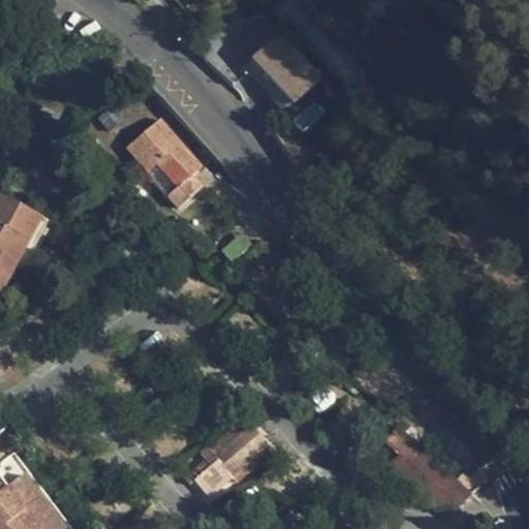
[(320,72),(268,7),(242,29),(254,43),(248,49),(289,98),(320,72)]
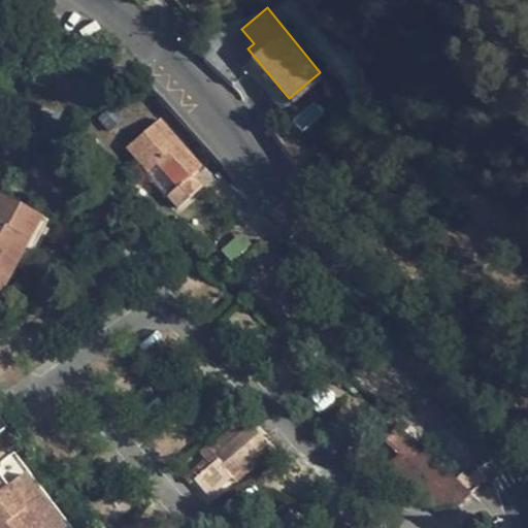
[(254,61),(246,67),(282,108),(289,102),(254,61)]
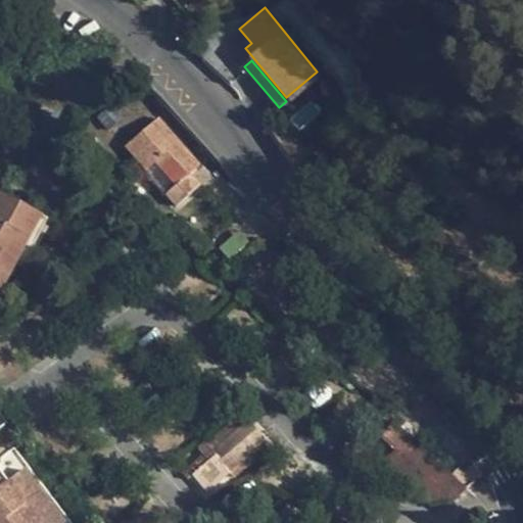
[(157,117),(125,146),(145,170),(154,162),(174,185),(171,188),(181,199),(203,180),(194,168),(199,164),(157,117)]
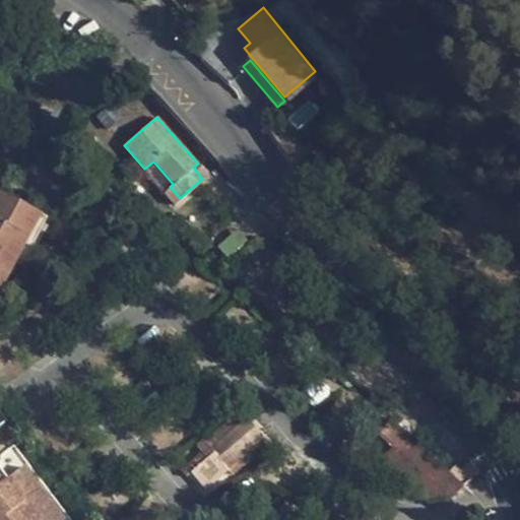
[(0,194),(0,285),(23,244),(29,248),(46,219),(0,194)]
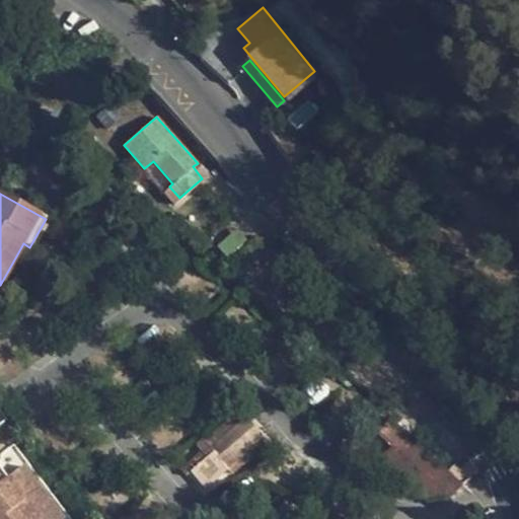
[(422,445),(389,416),(375,432),(390,445),(392,447),(396,448),(417,468),(406,480),(427,500),(448,497),(449,498),(461,484),(422,445)]
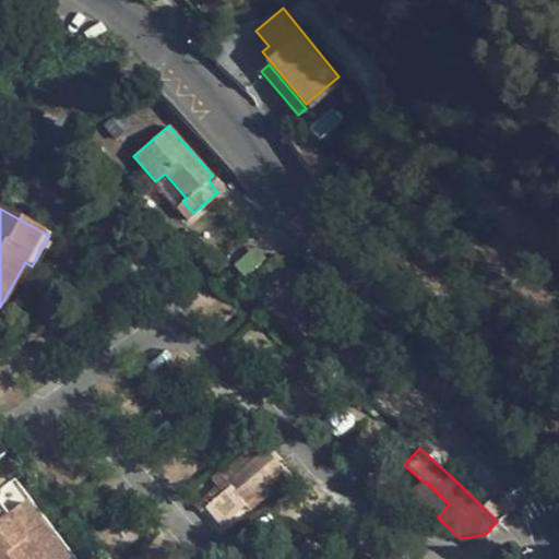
[(226,483),(230,488),(245,504),(248,508),(287,476),(264,450),(226,483)]
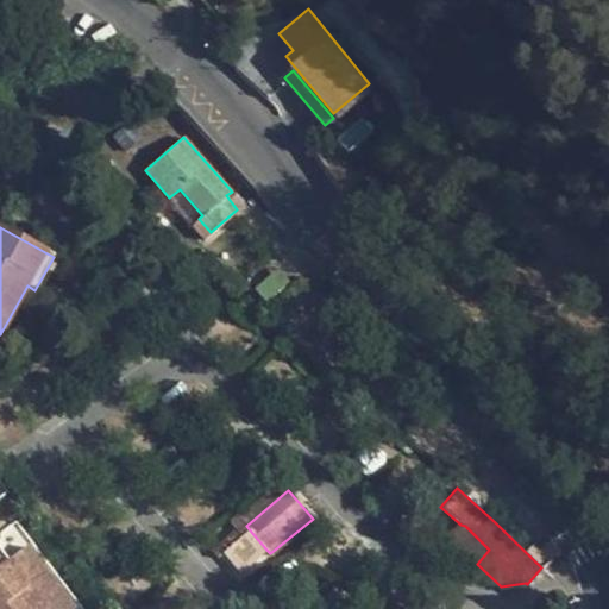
[(451,539),(477,564),(489,550),(465,526),(460,525),(458,522),(457,529),(452,534),(454,537),(451,539)]
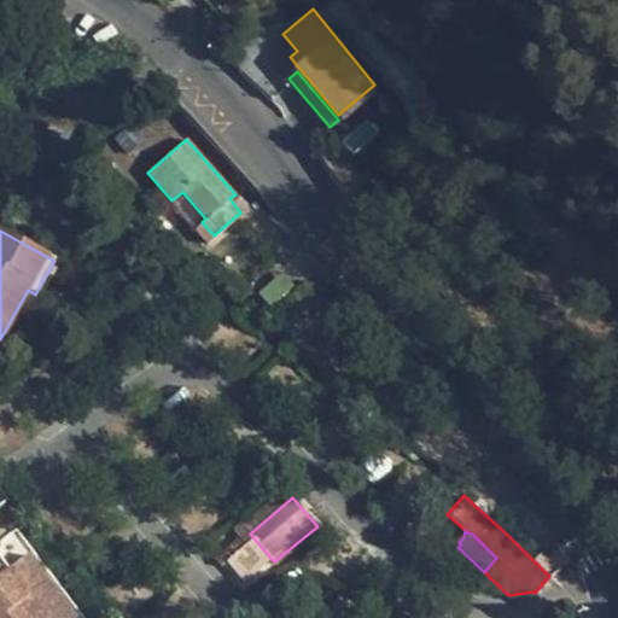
[(242,581),(270,558),(255,540),(226,563),(242,581)]
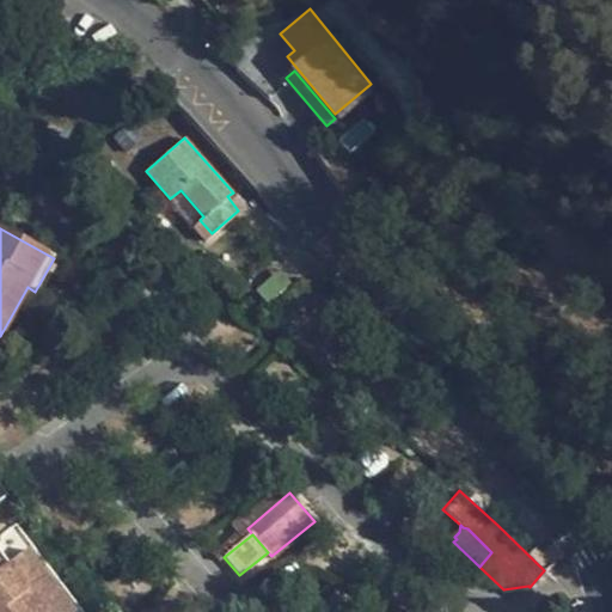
[(66,611),(43,581),(47,579),(25,551),(6,564),(0,569),(0,611),(66,611)]
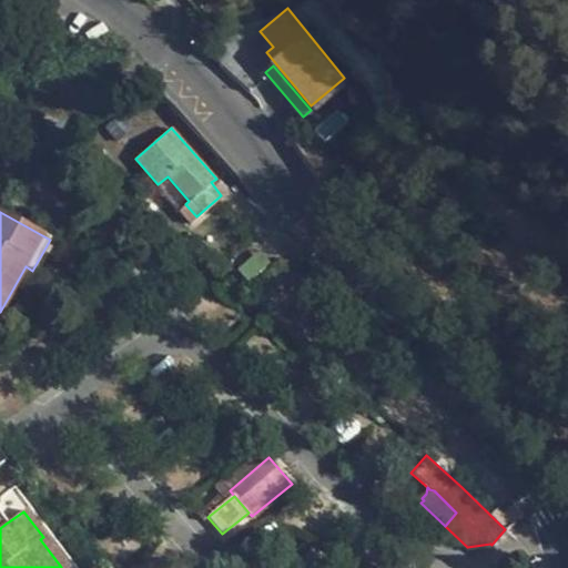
[(46,535),(43,537),(40,539),(61,567),(68,567),(69,567),(46,535)]
